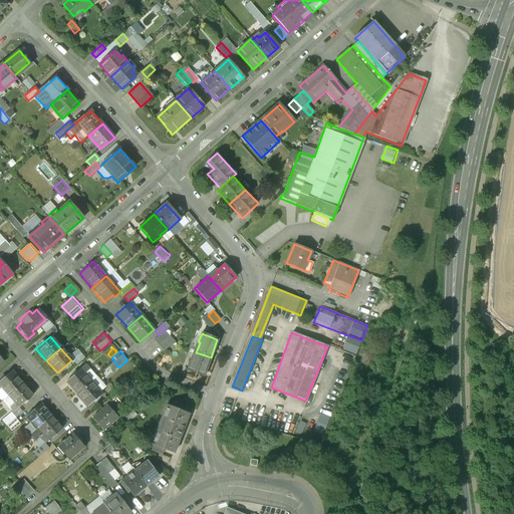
[(211,357),(196,352),(192,361),(191,361),(188,370),(191,371),(203,376),(211,357)]
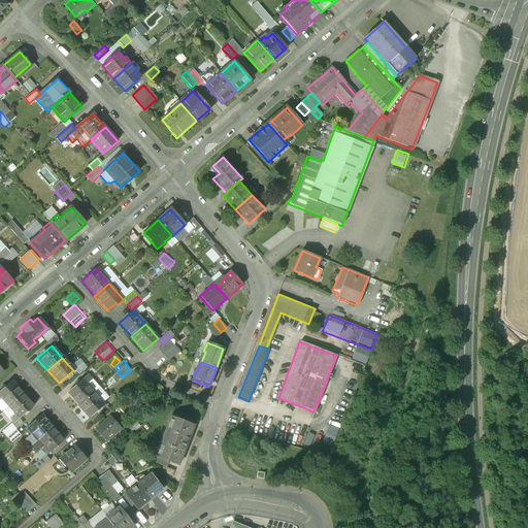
[(91,380),(87,374),(83,380),(87,384),(91,380)]
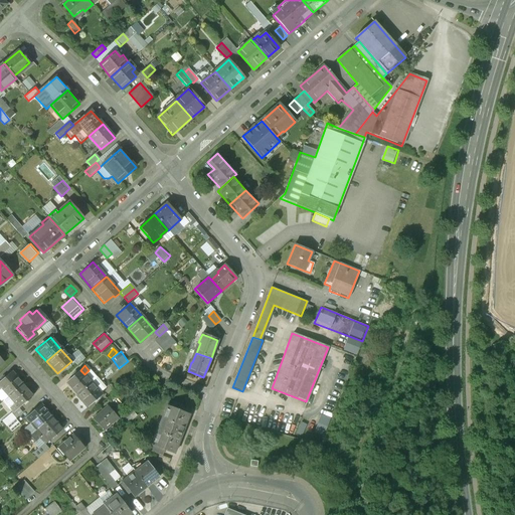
[(80,370),(65,382),(76,394),(92,382),(84,374),(80,370)]
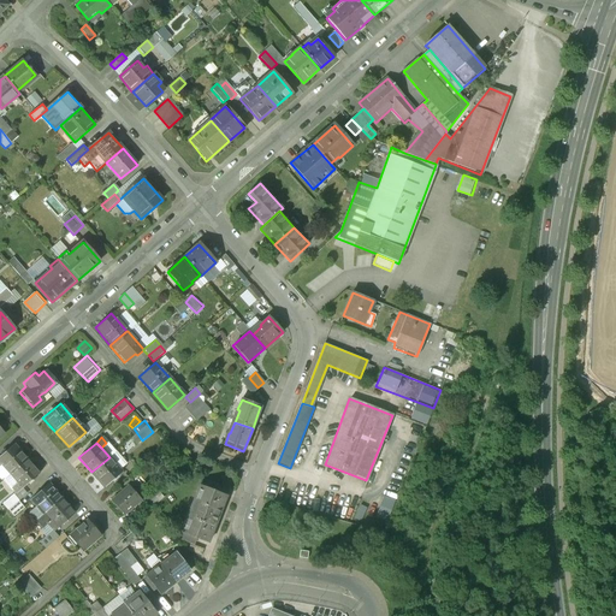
[(10,446),(0,455),(0,478),(1,480),(24,460),(11,444),(10,446)]
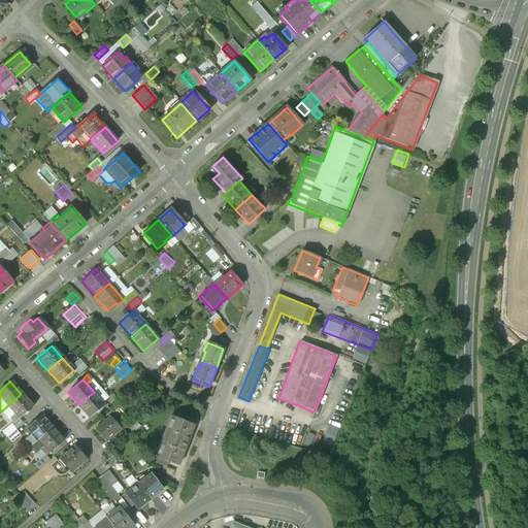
[(94,392),(78,404),(90,417),(104,404),(94,392)]
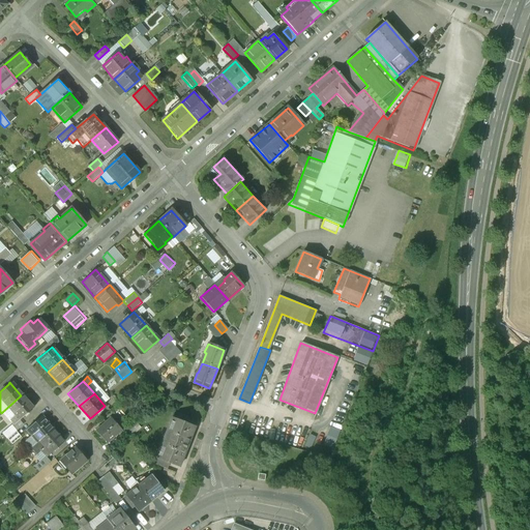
[(21,395),(1,413),(11,425),(32,408),(21,395)]
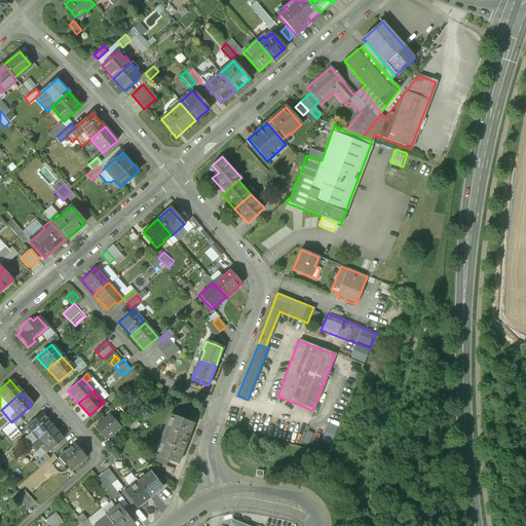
[(185,413),(173,409),(171,414),(182,419),(185,413)]
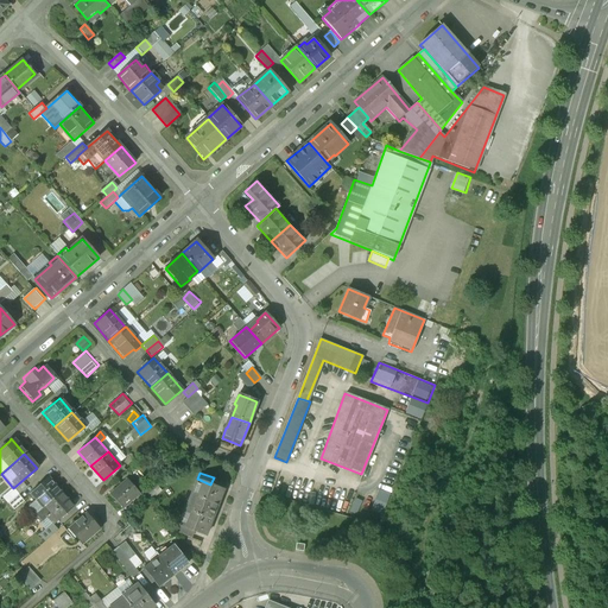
[(48,477),(29,494),(35,500),(26,507),(33,515),(61,492),(48,477)]
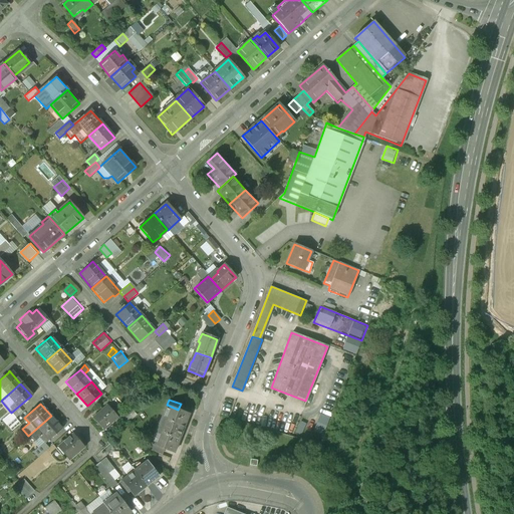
[(107,405),(92,418),(103,430),(117,417),(107,405)]
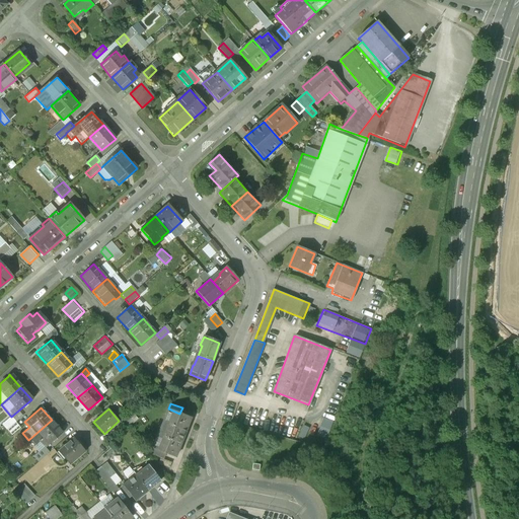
[(168,409),(152,448),(153,449),(164,453),(175,457),(191,418),(179,414),(168,409)]
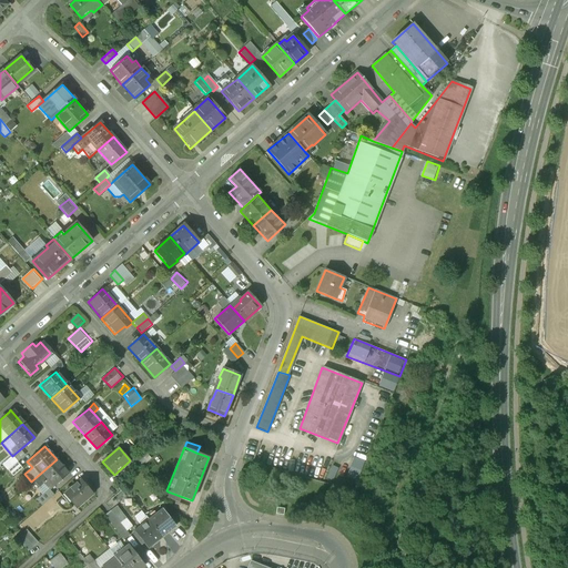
[(8,455),(0,462),(0,465),(4,472),(14,464),(8,455)]
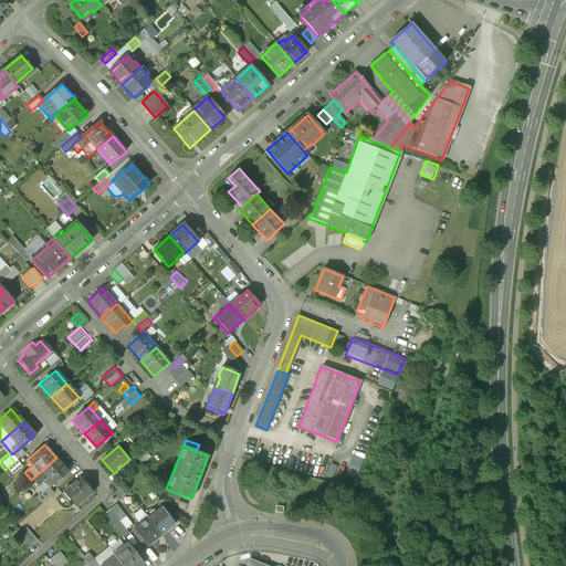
[(31,480),(38,486),(43,482),(48,488),(49,489),(53,484),(53,485),(69,472),(56,458),(31,480)]
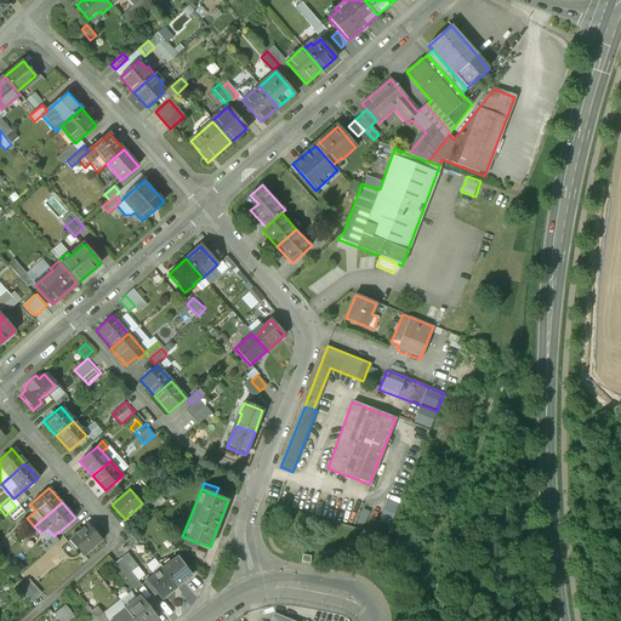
[(16,507),(5,516),(11,523),(22,513),(16,507)]
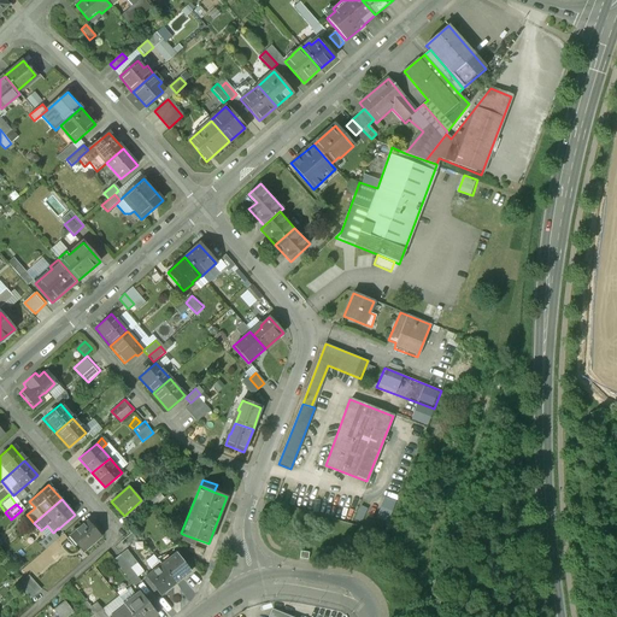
[(87,521),(66,539),(74,547),(77,545),(83,552),(100,536),(87,521)]
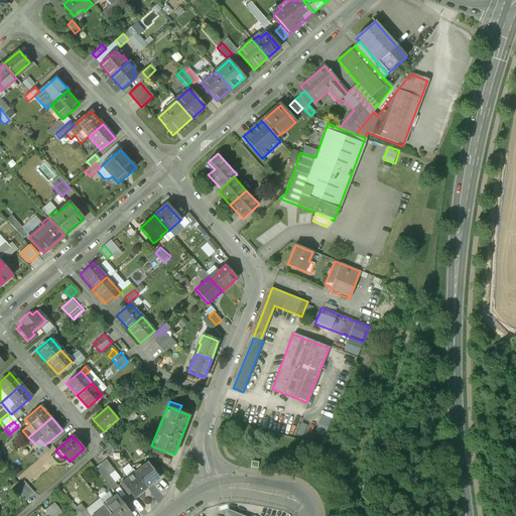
[(43,444),(32,454),(37,460),(48,449),(44,445),(43,444)]
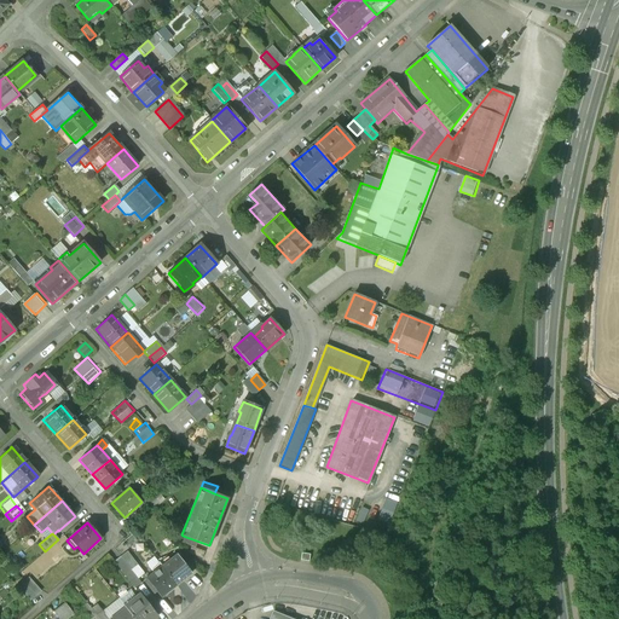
[(196,541),(183,536),(180,543),(191,547),(194,548),(196,541)]
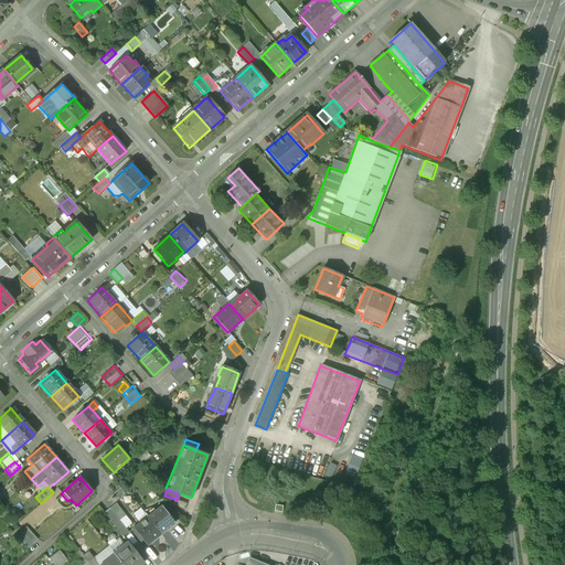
[(177,500),(174,499),(172,504),(184,510),(187,503),(177,500)]
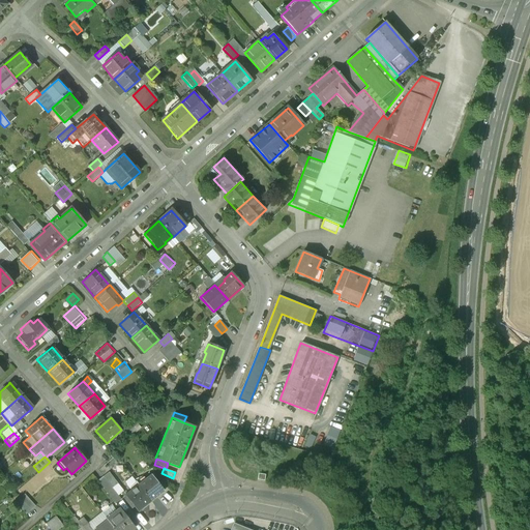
[(117,482),(109,472),(104,476),(118,495),(123,491),(117,482)]
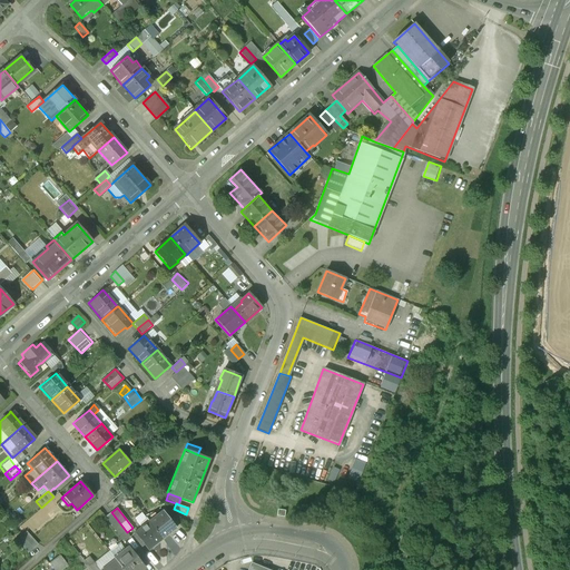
[(177,528),(163,510),(149,521),(163,539),(177,528)]
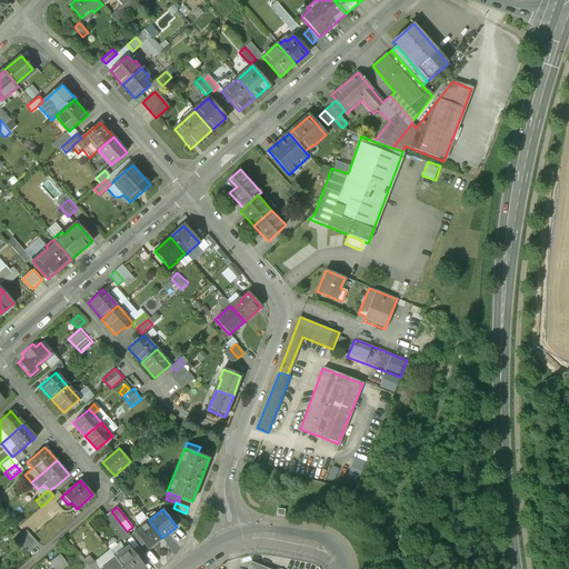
[(127,531),(111,511),(105,516),(123,540),(130,536),(127,531)]
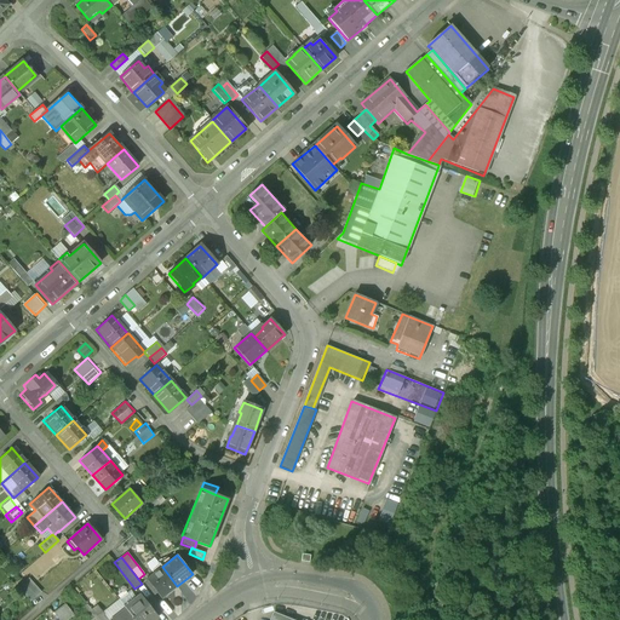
[(162,567),(147,579),(161,598),(177,586),(162,567)]
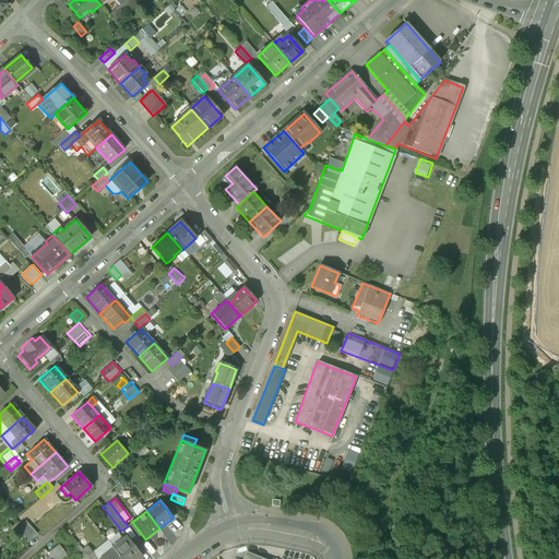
[(37,533),(26,521),(21,525),(32,538),(37,533)]
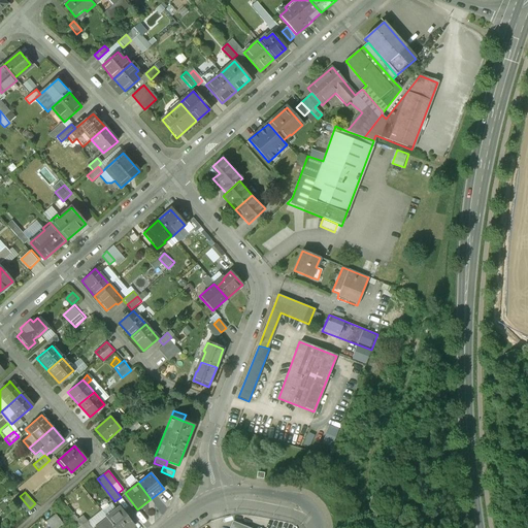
[(30,508),(20,496),(14,500),(25,513),(30,508)]
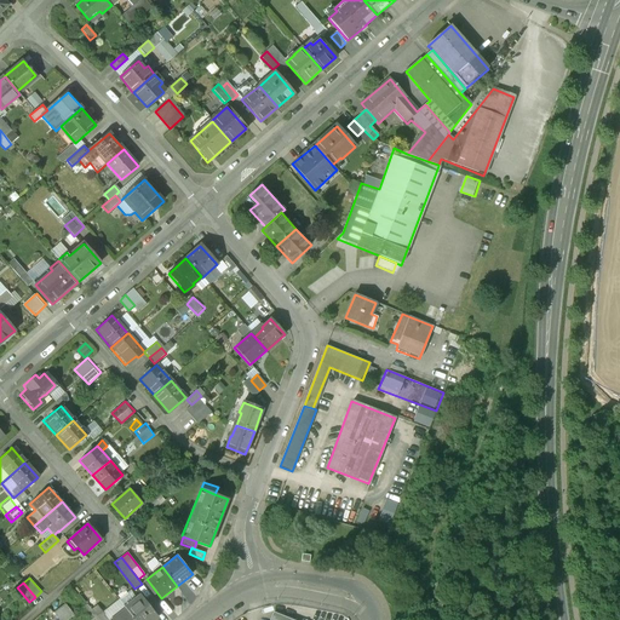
[(132,596),(130,592),(119,601),(126,609),(133,619),(151,619),(158,616),(141,595),(135,600),(132,596)]
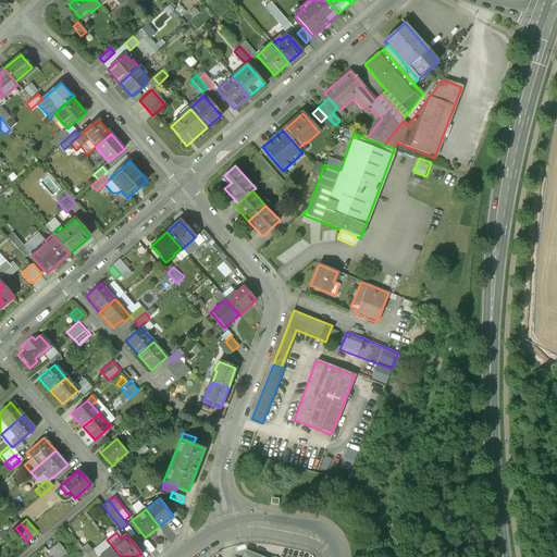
[(58,543),(48,551),(53,556),(52,556),(60,556),(66,553),(58,543)]
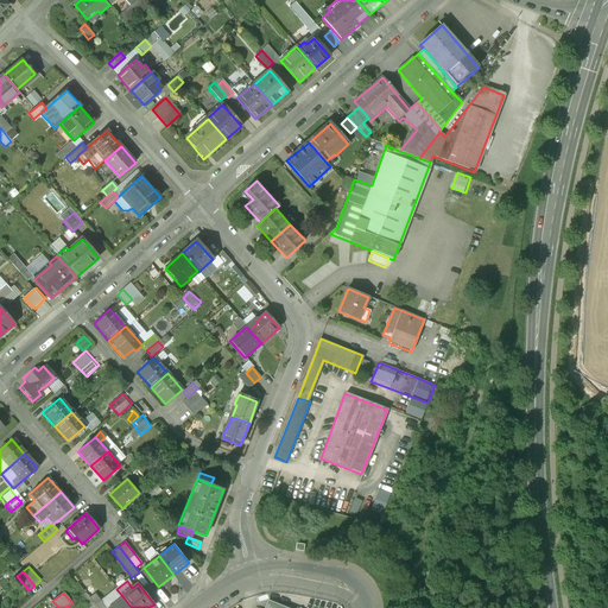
[(100,607),(105,605),(96,594),(89,599),(96,607),(100,607)]
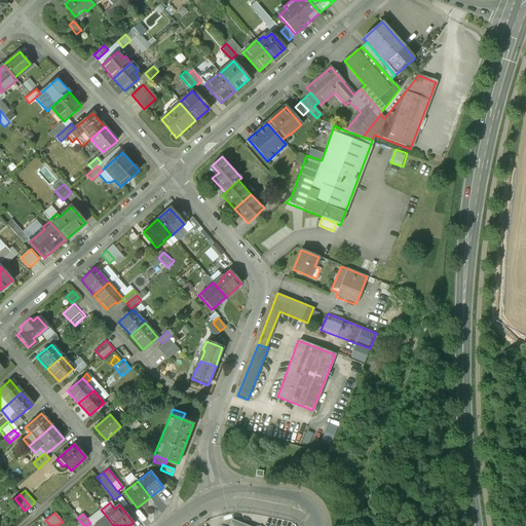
[(113,525),(107,517),(95,525),(113,525)]
